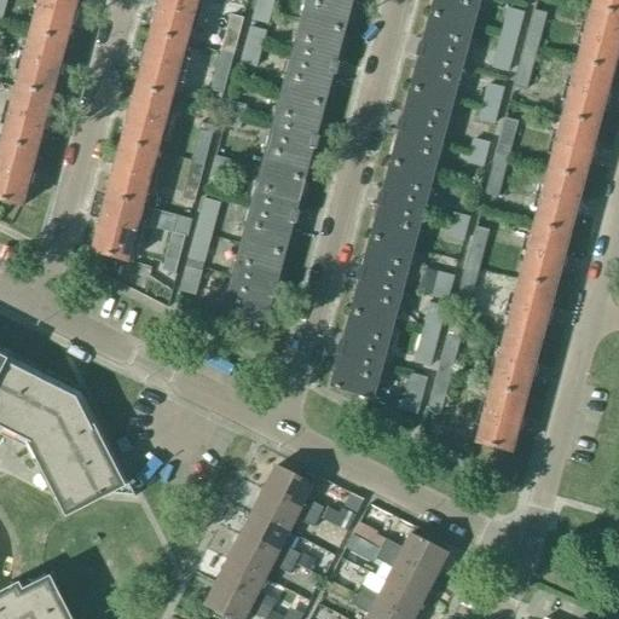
[(13,5),(15,0),(0,0),(0,53),(3,45),(0,44),(0,27),(6,4),(13,5)]
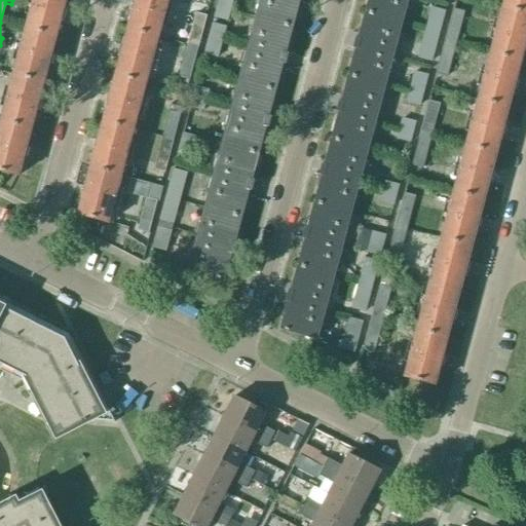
[(64,10),(66,0),(33,0),(26,30),(57,38),(61,20),(64,20),(67,10),(64,10)]
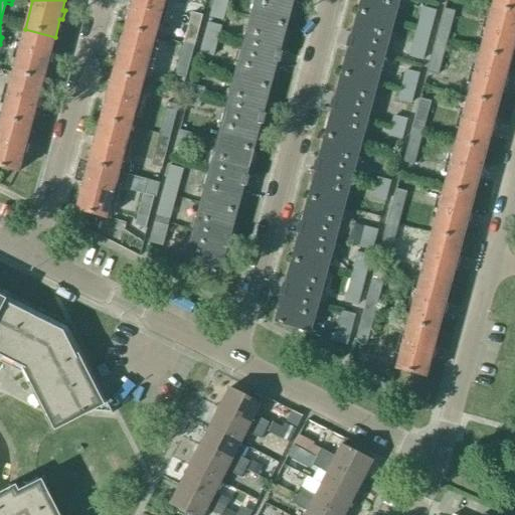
[(155,37),(165,0),(133,0),(133,2),(130,1),(127,11),(130,11),(125,29),(155,37)]
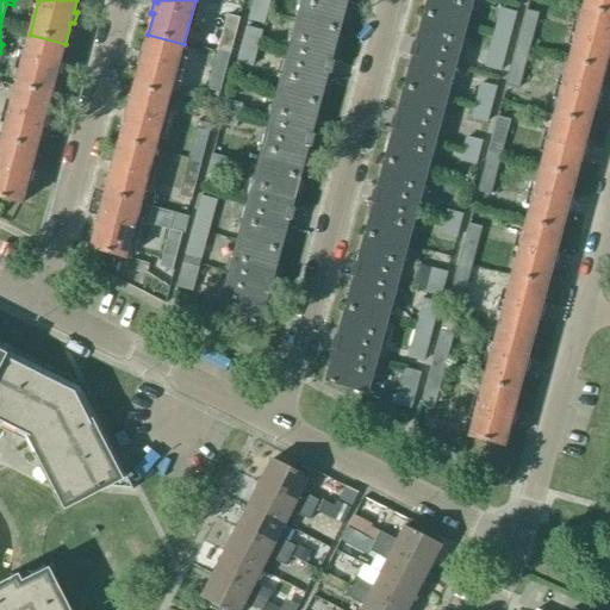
[(266,25),(271,0),(254,0),(249,20),(266,25)]
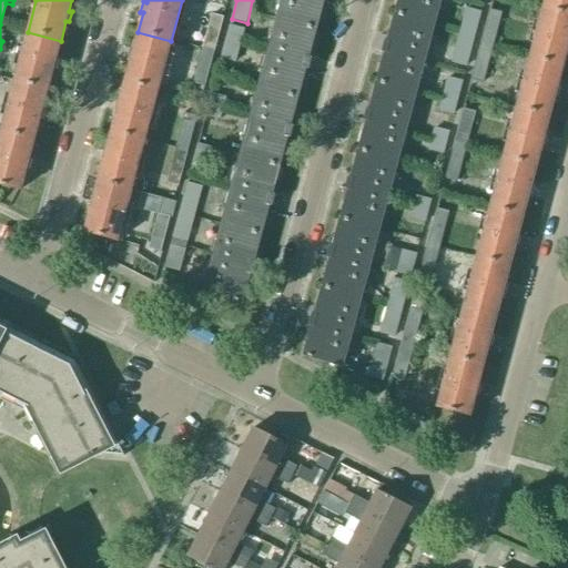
[(323,0),(282,0),(277,19),(315,30),(323,0)]
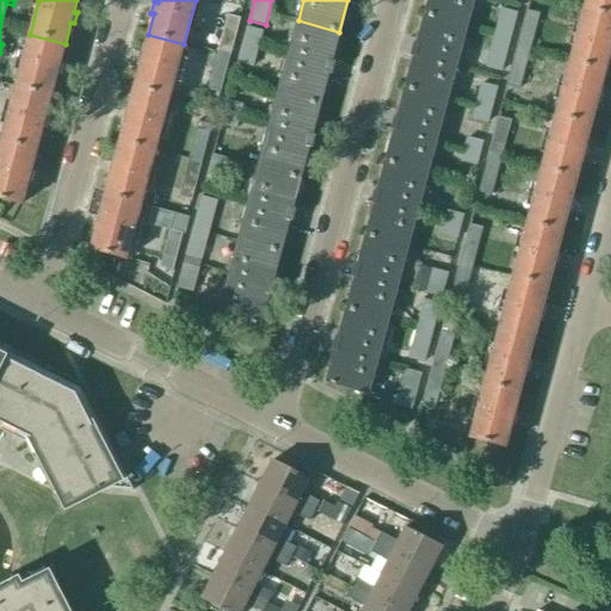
[(429,0),(425,16),(467,26),(473,0),(429,0)]
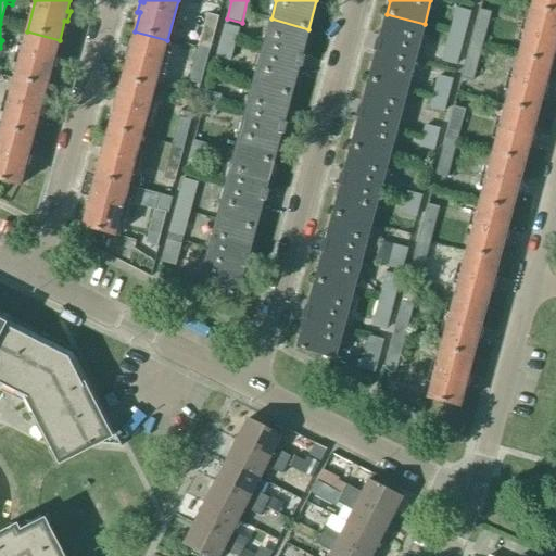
[(555,10),(548,9),(532,4),(518,57),(551,65),(555,47),(555,46),(555,10)]
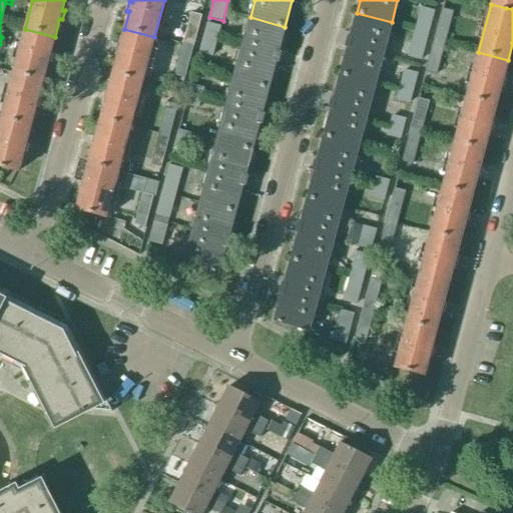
[(421,60),(434,11),(421,7),(408,57),(421,60)]
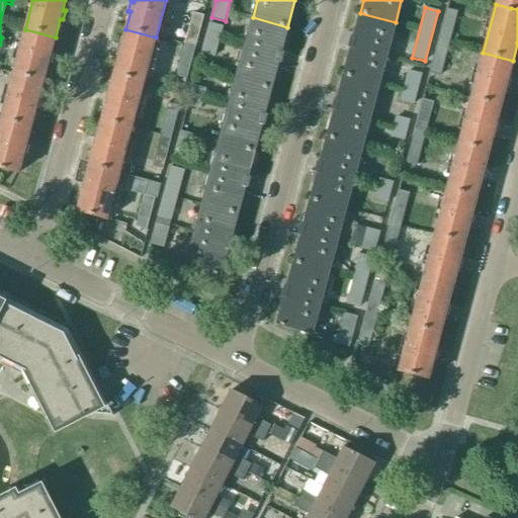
[(441,76),(457,12),(447,9),(430,73),(441,76)]
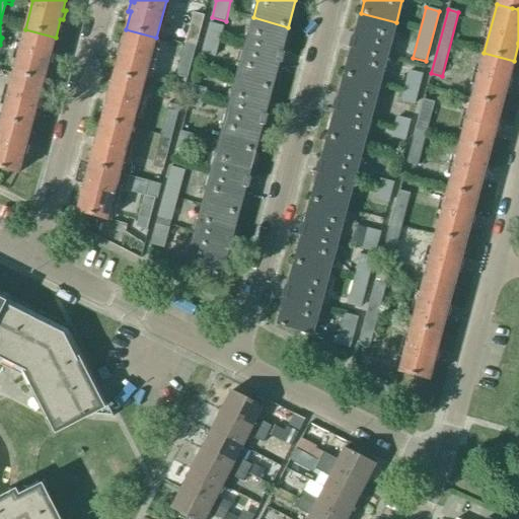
[(184,46),(196,49),(205,16),(193,13),(184,46)]
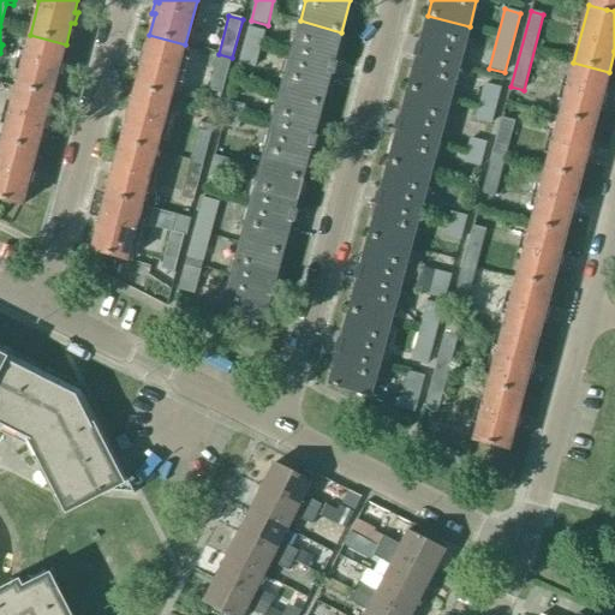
[(449,101),(470,27),(428,16),(408,89),(449,101)]
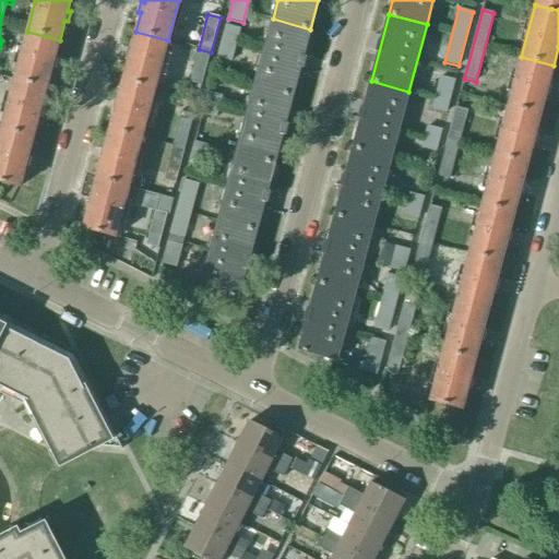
[(293,97),(310,30),(273,19),(254,86),(293,97)]
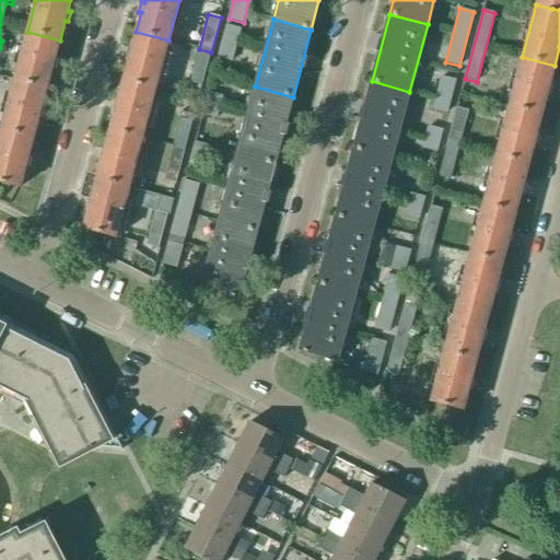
[(232,62),(241,30),(226,25),(218,58),(232,62)]
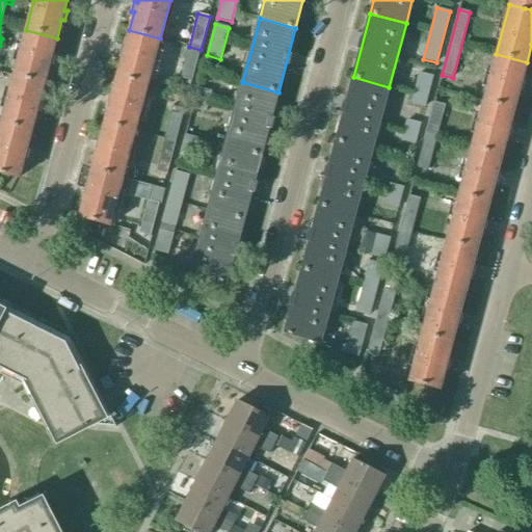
[(52,56),(57,38),(26,30),(14,77),(45,85),(49,67),(52,67),(55,57),(52,56)]
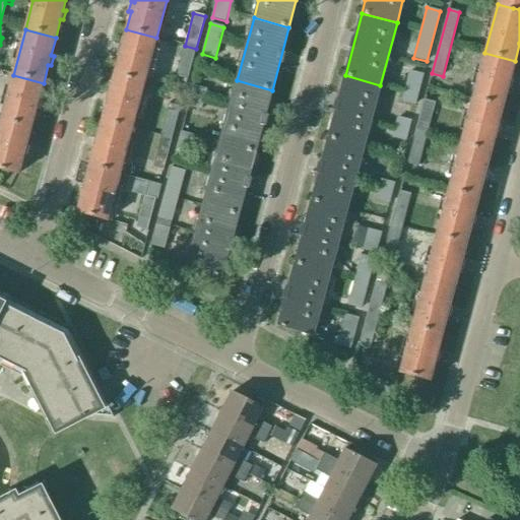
[(144,83),(156,38),(126,29),(122,48),(119,47),(116,56),(119,57),(114,75),(144,83)]
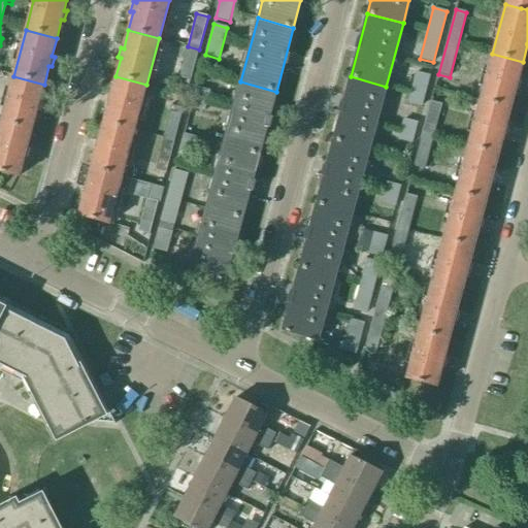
[(191,80),(199,50),(188,46),(179,77),(191,80)]
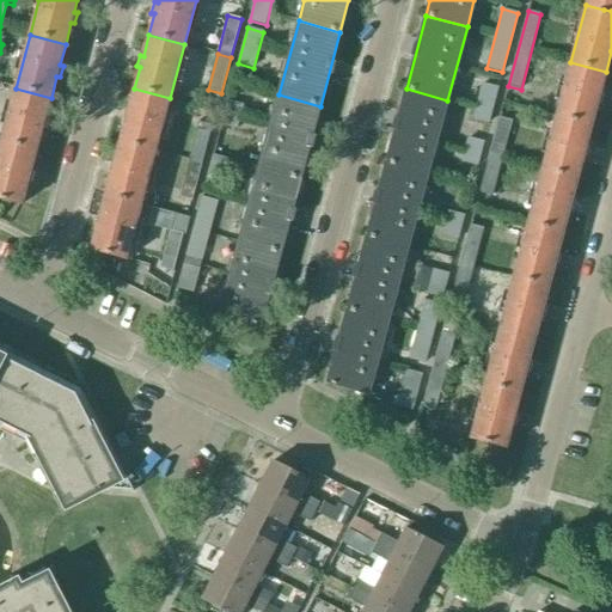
[(600,93),(606,72),(570,62),(556,116),(592,126),(598,104),(600,105),(604,95),(600,93)]
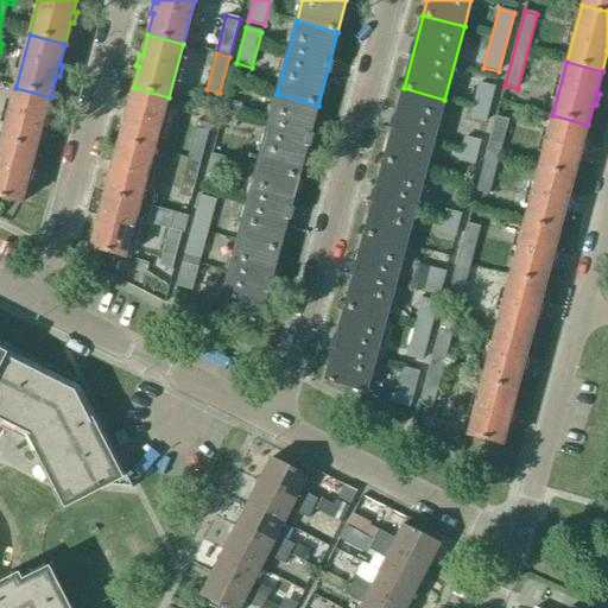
[(486,124),(495,87),(480,83),(470,119),(486,124)]
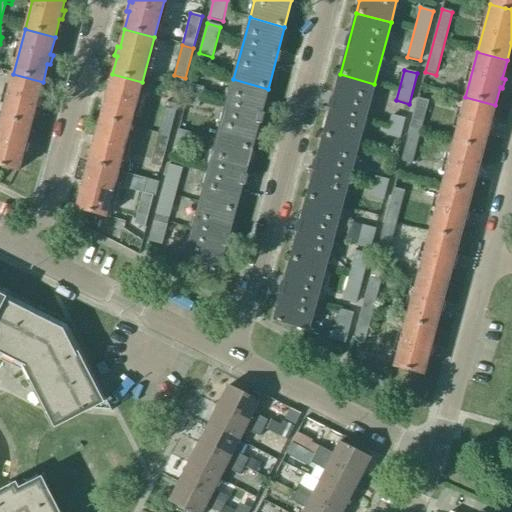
[(38,99),(43,82),(13,74),(1,118),(31,126),(35,109),(38,109),(41,100),(38,99)]
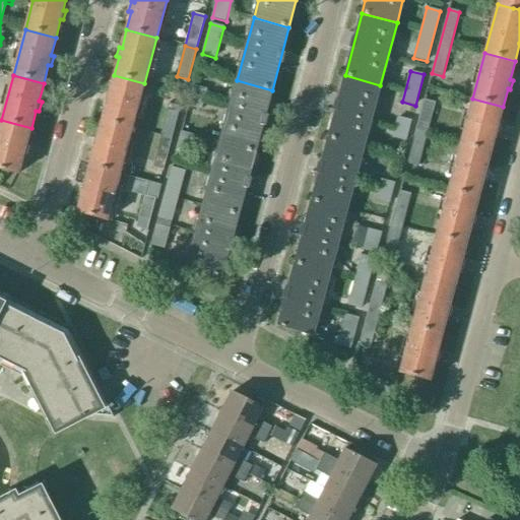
[(132,129),(144,83),(114,75),(110,93),(107,92),(104,102),(107,103),(102,121),(132,129)]
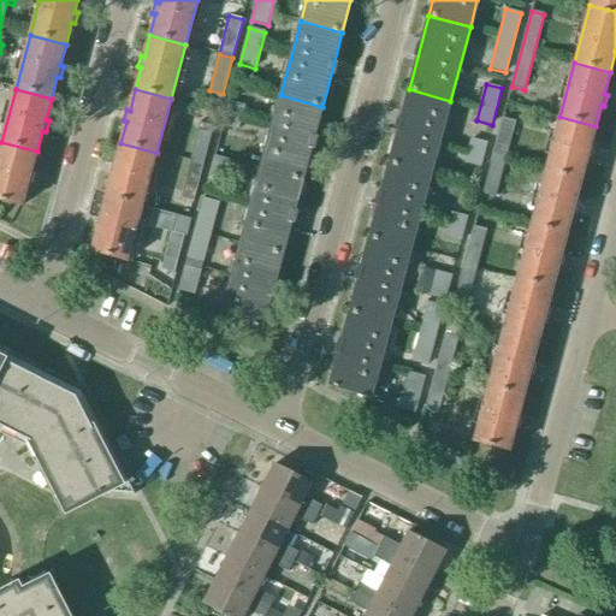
[(431,175),(450,101),(409,89),(389,164),(431,175)]
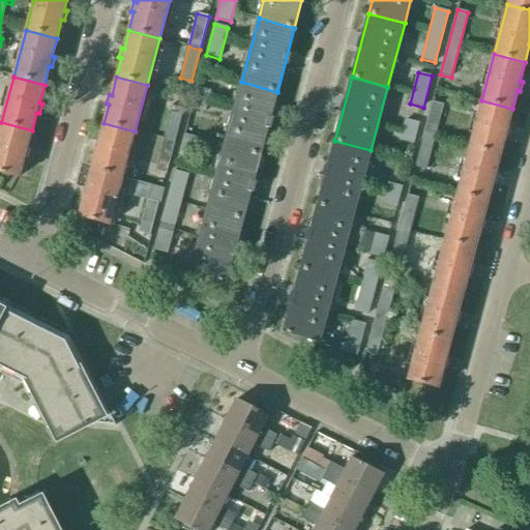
[(260,156),(277,92),(241,82),(224,146),(260,156)]
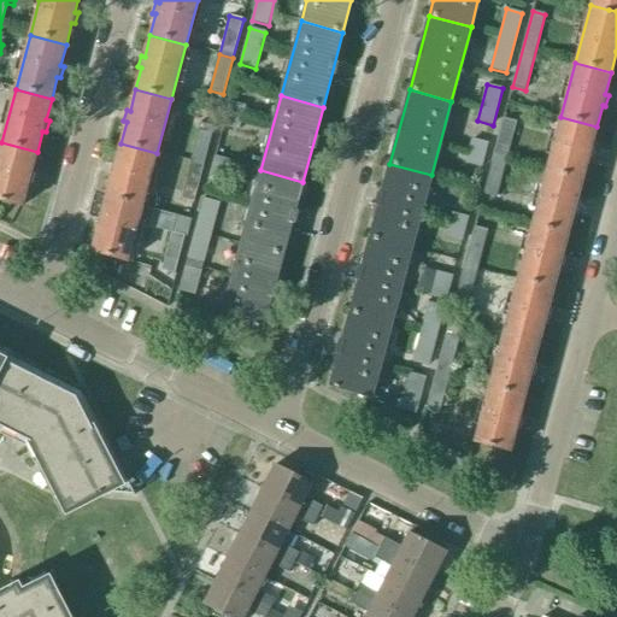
[(240,130),(246,106),(229,103),(223,125),(240,130)]
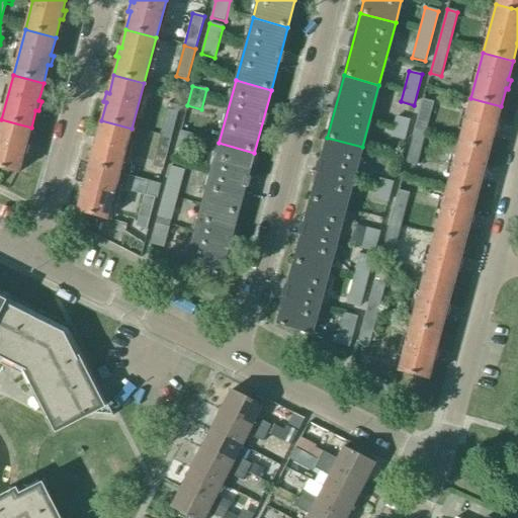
[(496,124),(501,106),(470,98),(458,144),(489,152),(494,134),(496,135),(499,125),(496,124)]
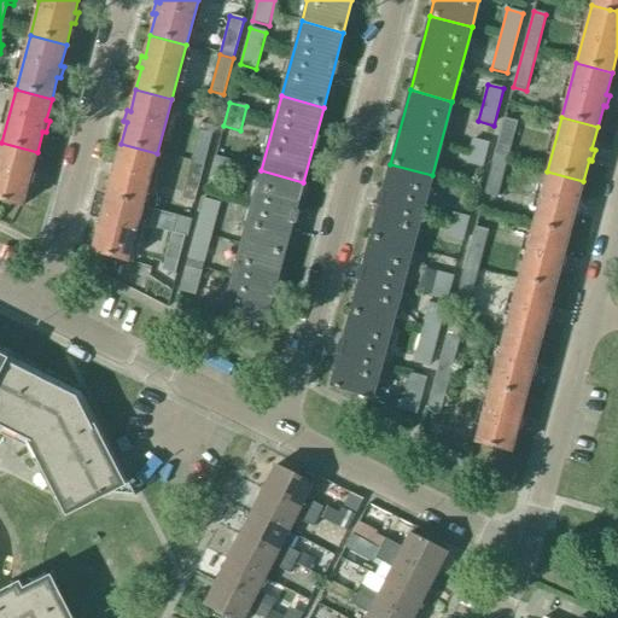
[(497,198),(518,123),(505,120),(484,196),(497,198)]
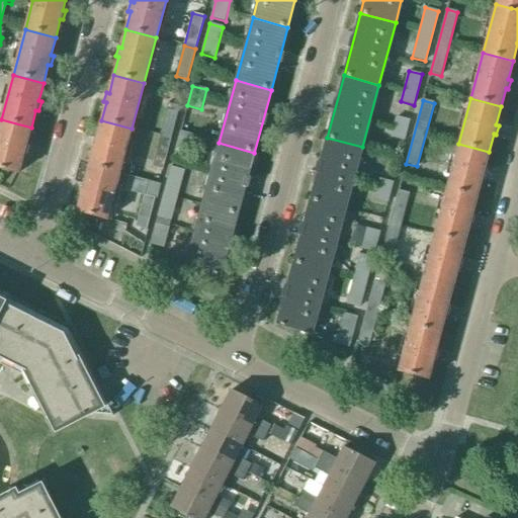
[(160,137),(171,140),(180,107),(169,104),(160,137)]
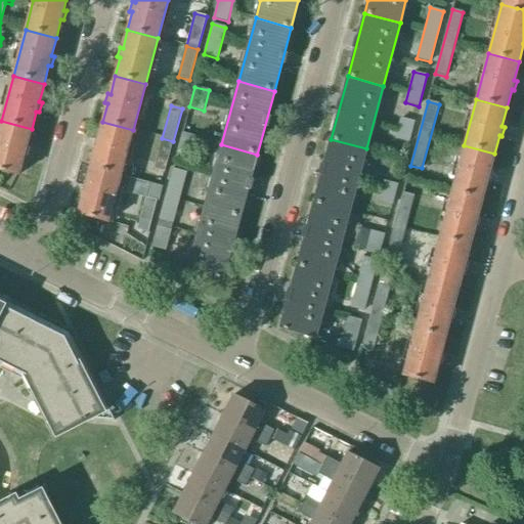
[(408,142),(415,122),(401,119),(395,139),(408,142)]
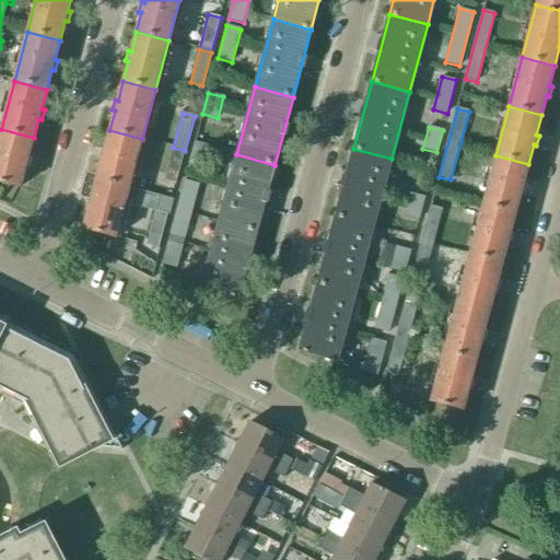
[(28,158),(34,138),(1,129),(0,132),(0,182),(20,188),(25,167),(28,168),(32,159),(28,158)]
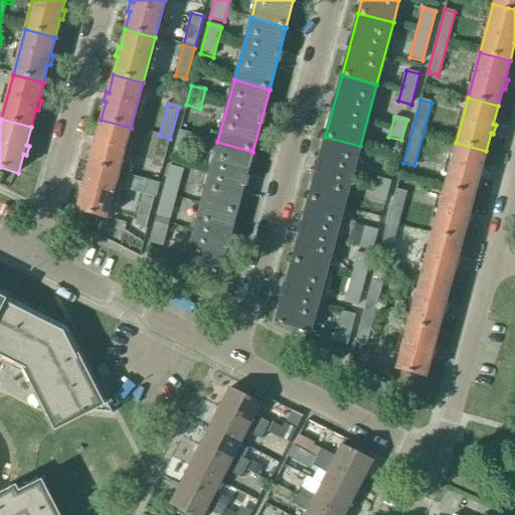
[(119,173),(131,128),(101,120),(97,138),(94,137),(91,146),(94,147),(89,165),(119,173)]
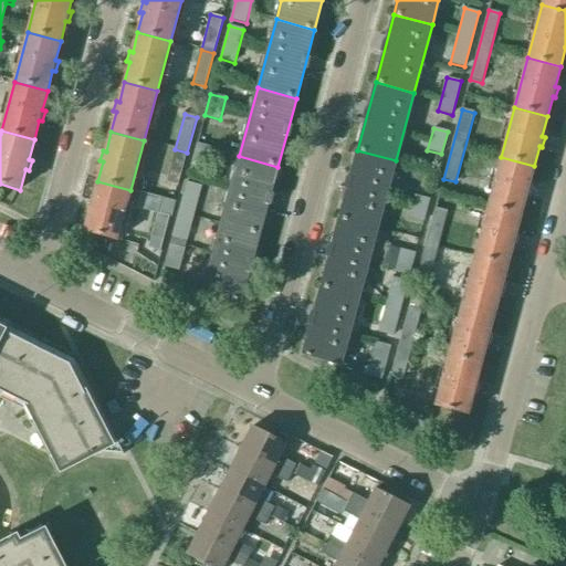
[(206,170),(212,147),(197,144),(191,166),(206,170)]
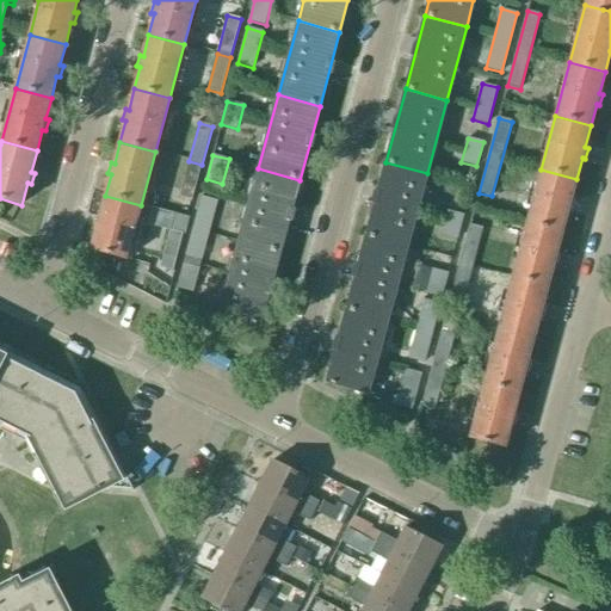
[(192,201),(202,165),(189,161),(179,197),(192,201)]
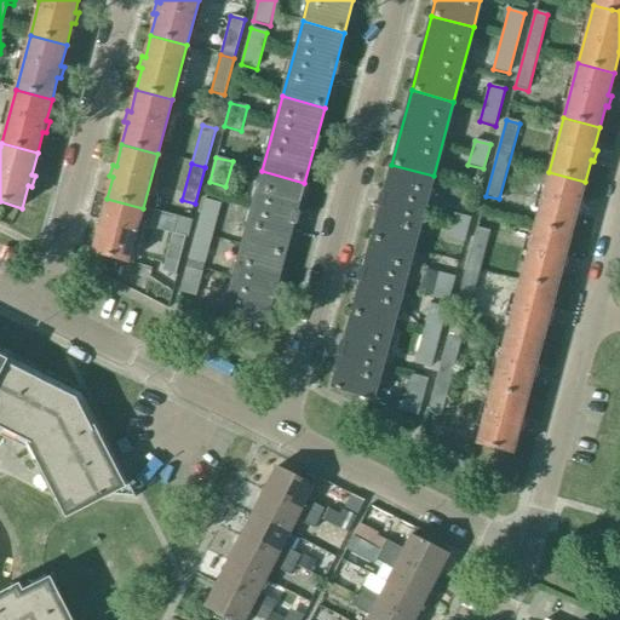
[(413,251),(434,176),(391,165),(372,240),(413,251)]
